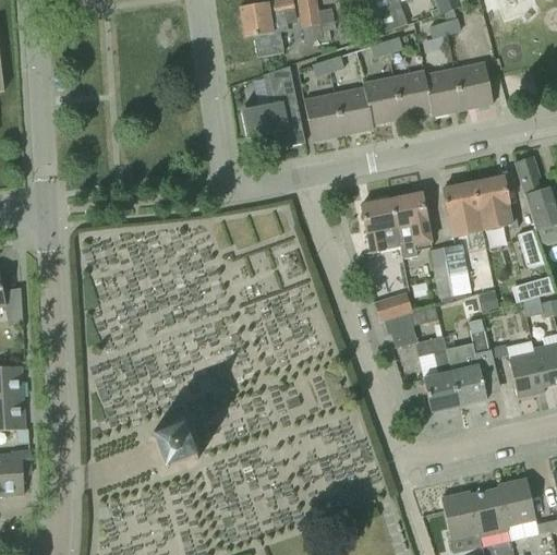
[(288,29),(287,21),(295,19),(293,11),(295,11),(293,0),(271,0),(239,5),(244,36),(253,35),(257,56),(283,51),(280,31),(288,29)]
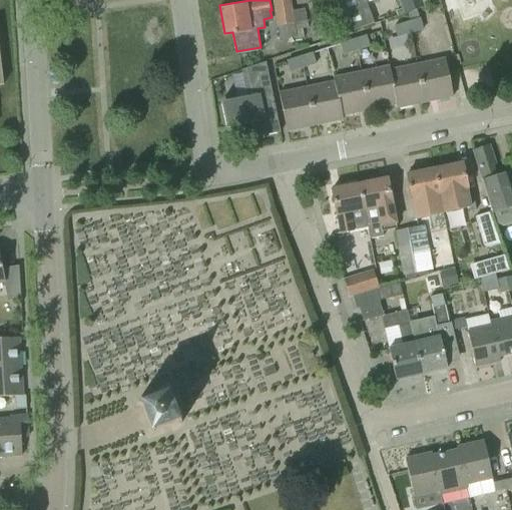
[(308,25),(305,6),(292,8),(291,0),(274,0),(280,36),(298,33),(297,26),(308,25)]
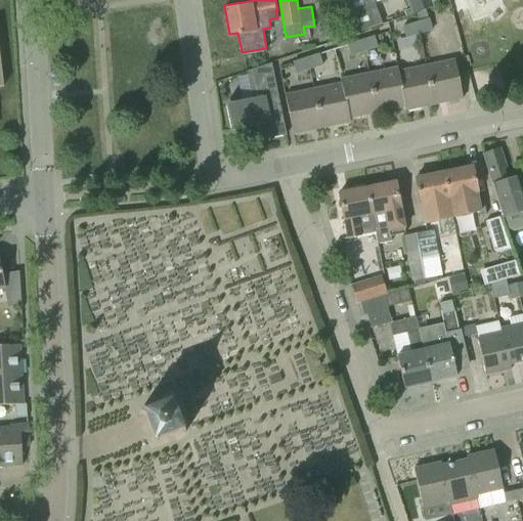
[(339,0),(351,32),(352,32),(382,22),(373,0),(339,0)]
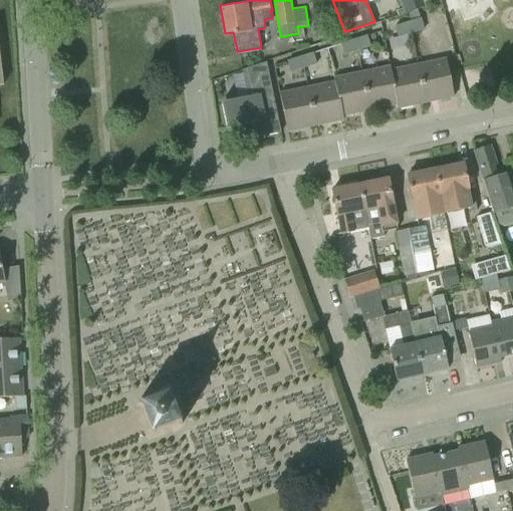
[(400,0),(405,12),(425,4),(423,0),(400,0)]
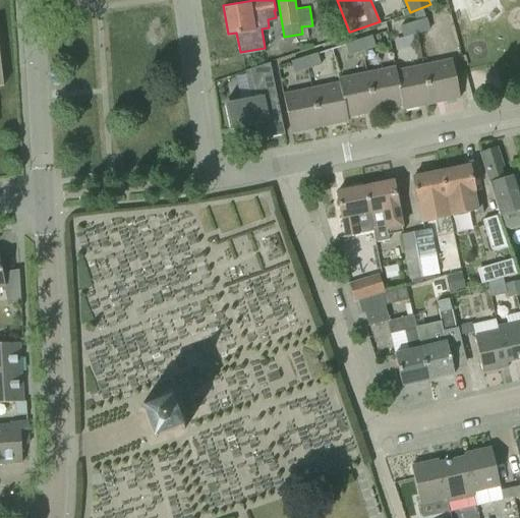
[(427,17),(414,21),(417,32),(430,27),(427,17)]
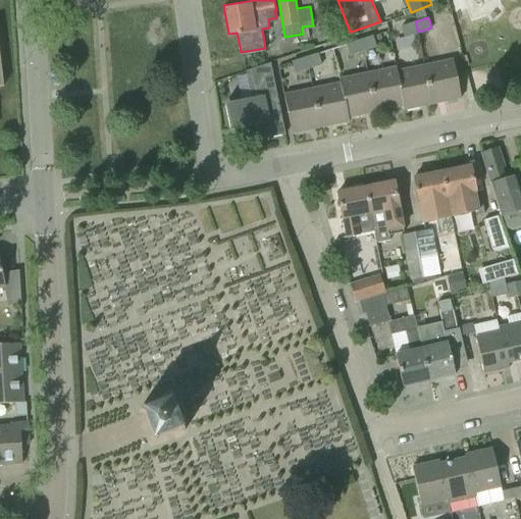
[(418,32),(415,21),(402,26),(405,36),(418,32)]
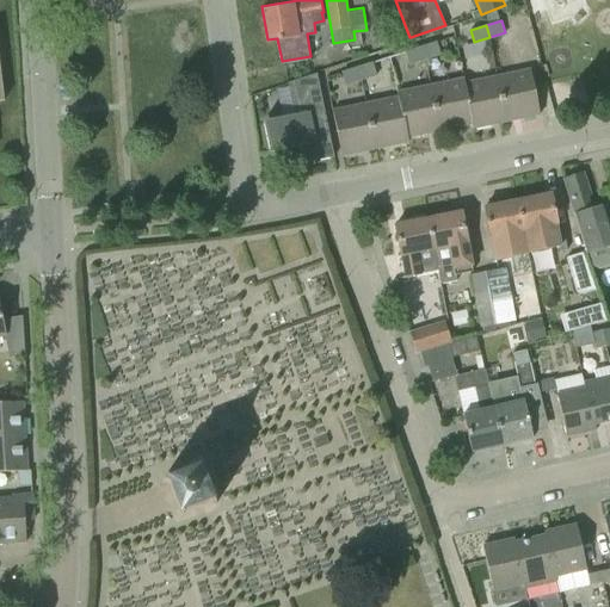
[(437,41),(421,45),(425,57),(442,53),(437,41)]
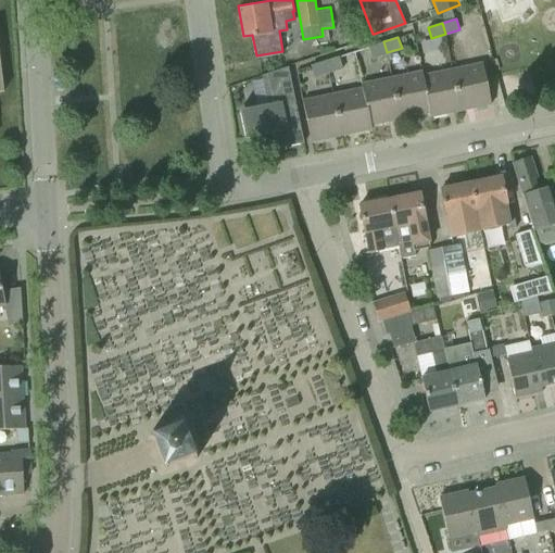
[(387,52),(383,41),(369,47),(373,57),(387,52)]
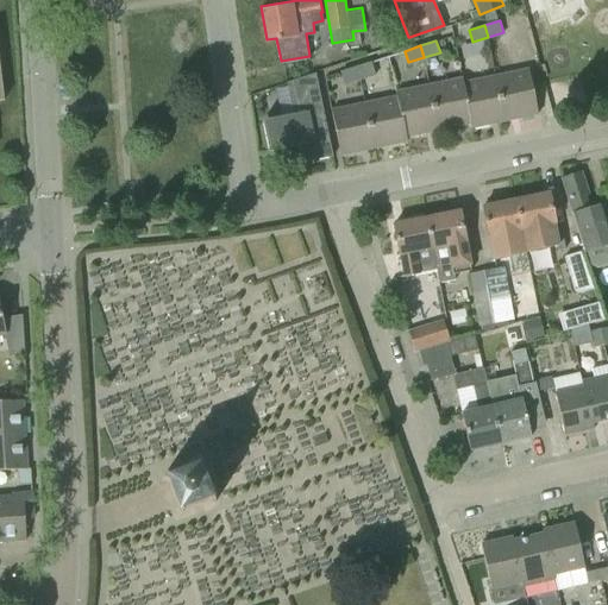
[(373,61),(356,67),(361,77),(376,73),(373,61)]
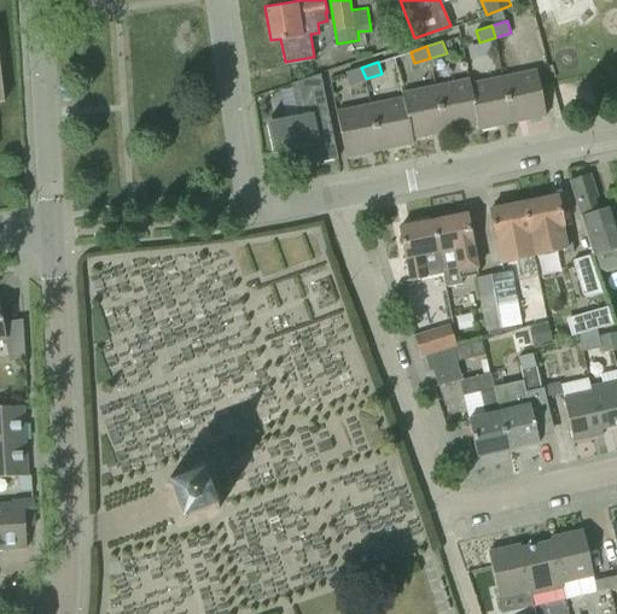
[(366,79),(361,68),(345,72),(349,85),(366,79)]
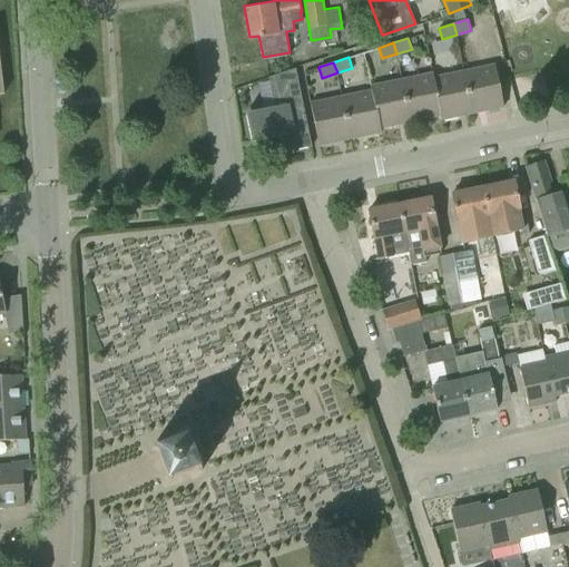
[(494,64),(464,69),(472,111),(503,105),(494,64)]
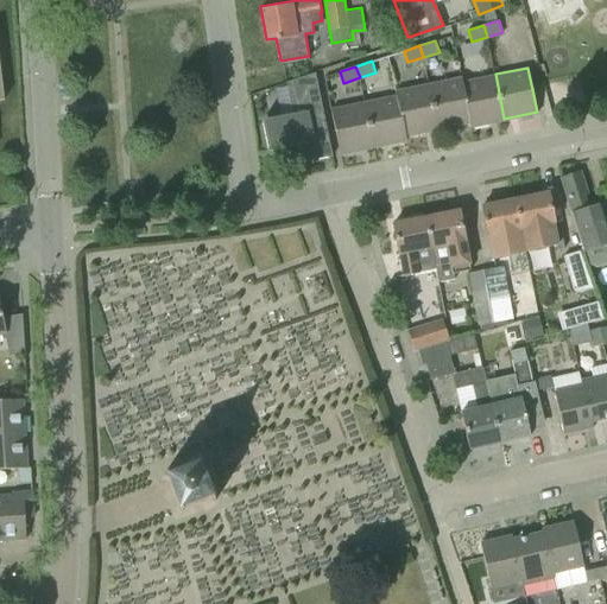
[(293,114),(264,120),(270,147),(299,141),(303,160),(333,154),(315,71),(286,81),(293,114)]
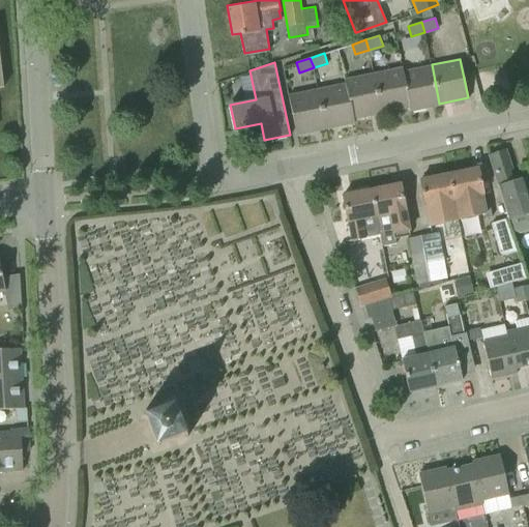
[(432,64),(403,70),(410,106),(409,106),(410,110),(439,104),(432,64)]
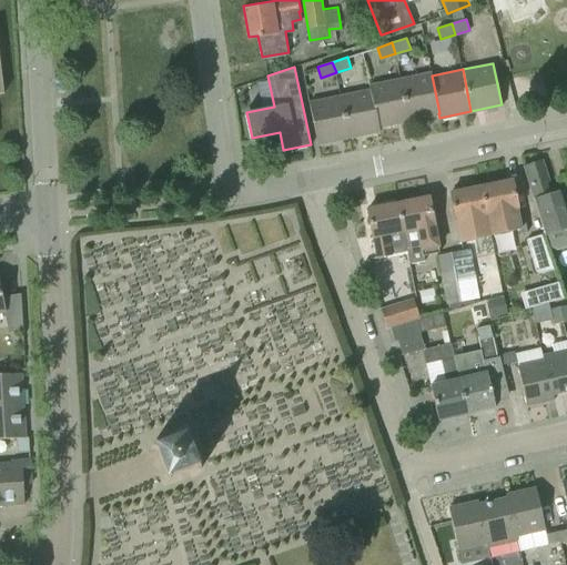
[(429,71),(401,78),(408,119),(438,113),(439,113),(432,76),(431,76),(429,71)]
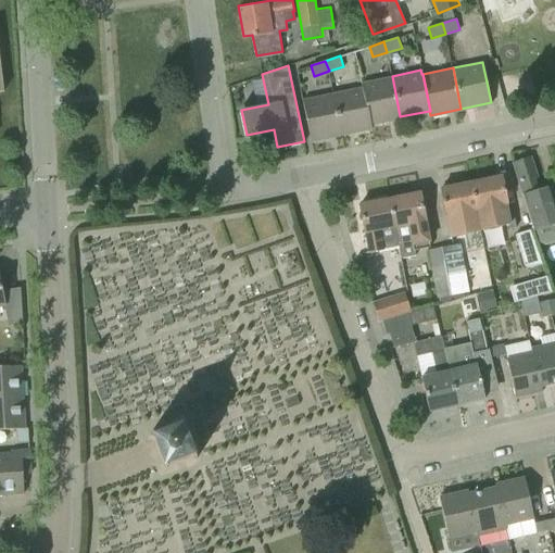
[(363,86),(370,123),(400,116),(392,76),(363,82),(363,86)]
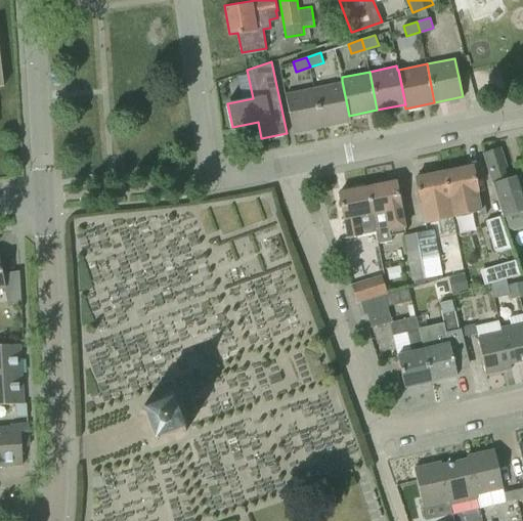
[(342,81),(313,87),(321,126),(350,120),(349,116),(342,81)]
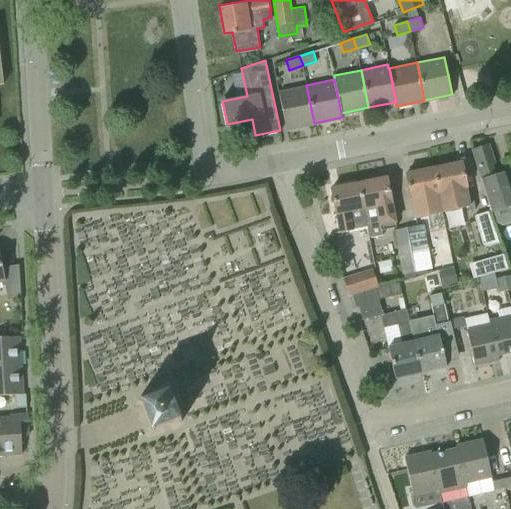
[(314,123),(306,85),(279,91),(286,128),(314,123)]
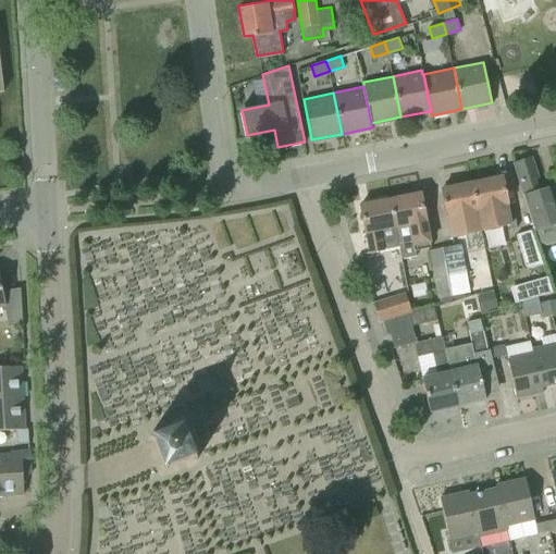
[(515,162),(535,228),(536,228),(541,238),(545,241),(555,238),(555,226),(554,222),(555,221),(555,192),(554,193),(552,186),(539,191),(534,177),(538,176),(531,157),(515,162)]
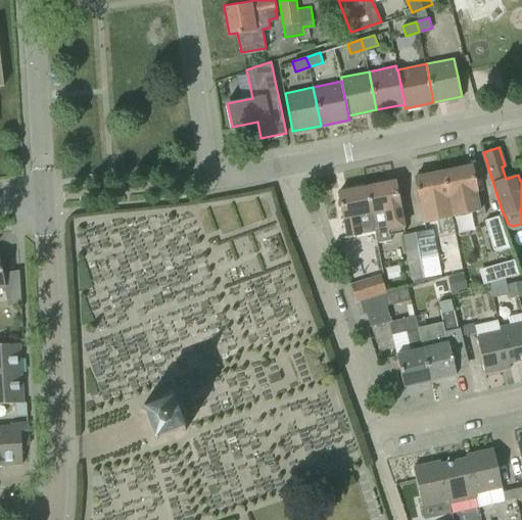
[(472,163),(442,170),(452,215),(479,209),(479,214),(486,211),(482,194),(477,195),(476,190),(477,190),(472,163)]
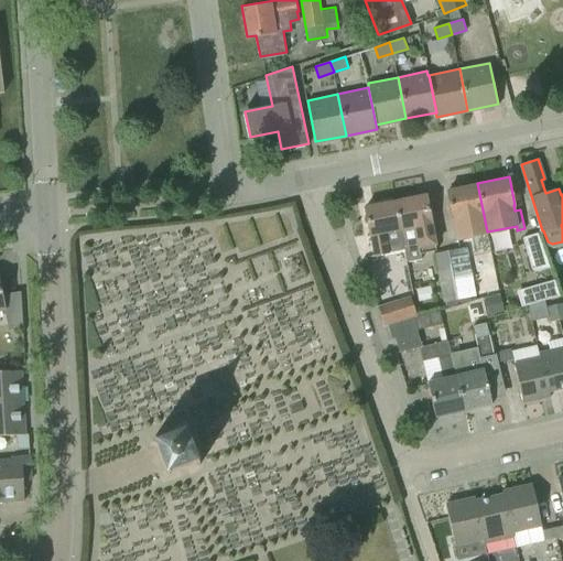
[(487,232),(477,183),(447,190),(457,238),(487,232)]
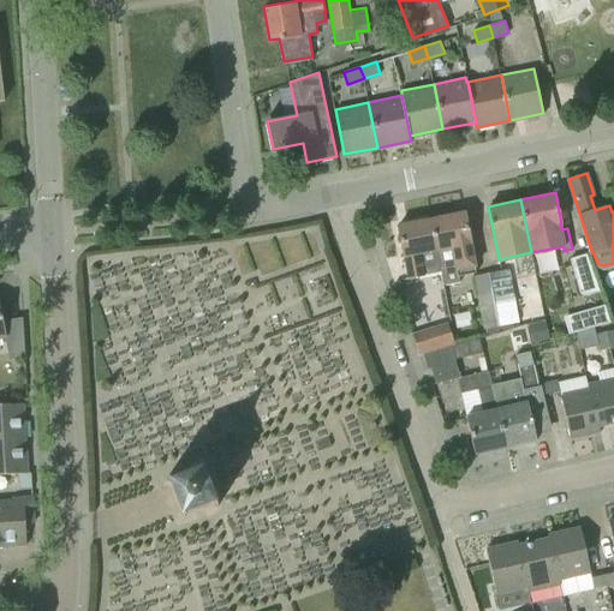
[(431,217),(441,270),(445,283),(460,280),(459,274),(476,270),(465,211),(431,217)]
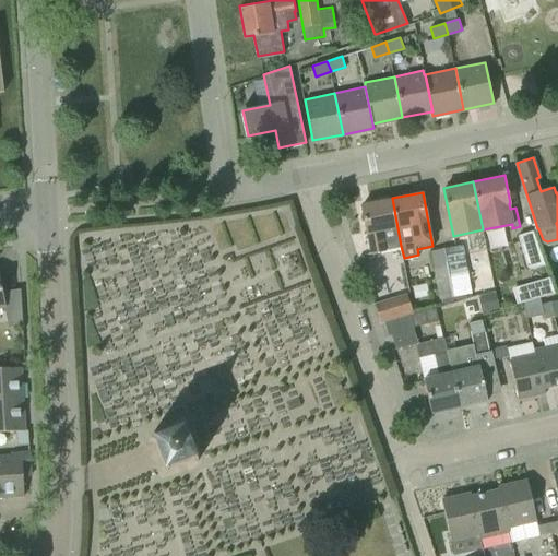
[(384,249),(401,246),(392,198),(361,204),(367,232),(371,252),(384,250),(384,249)]
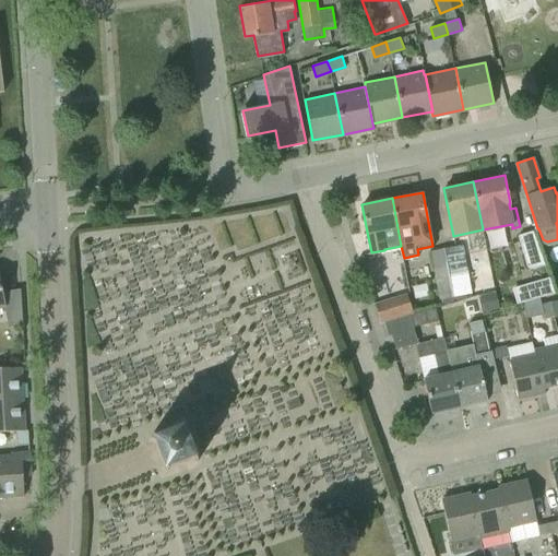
[(532,229),(518,234),(525,265),(529,269),(544,264),(532,229)]
